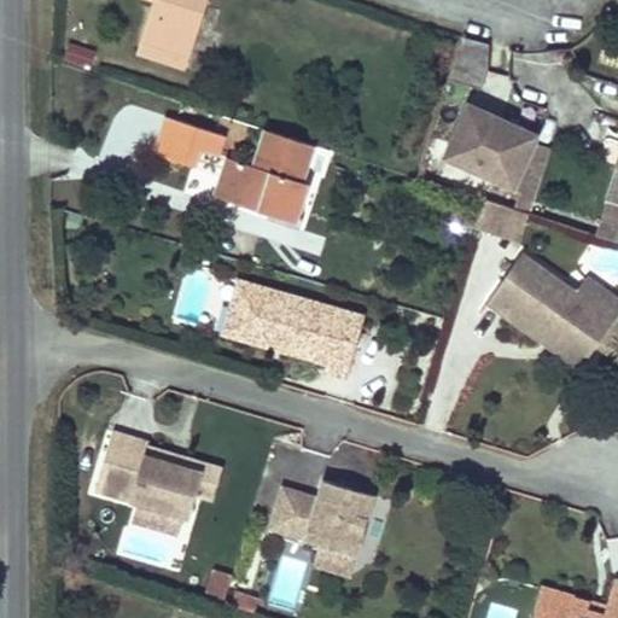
[(207,0),(146,0),(152,3),(140,41),(187,57),(207,0)]
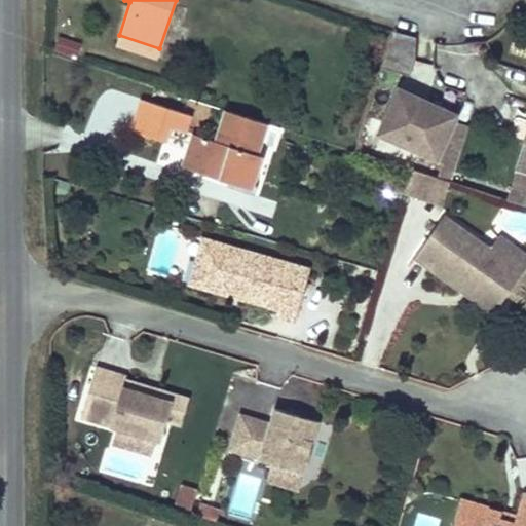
[(416,37),(395,31),(388,49),(414,59),(416,37)]
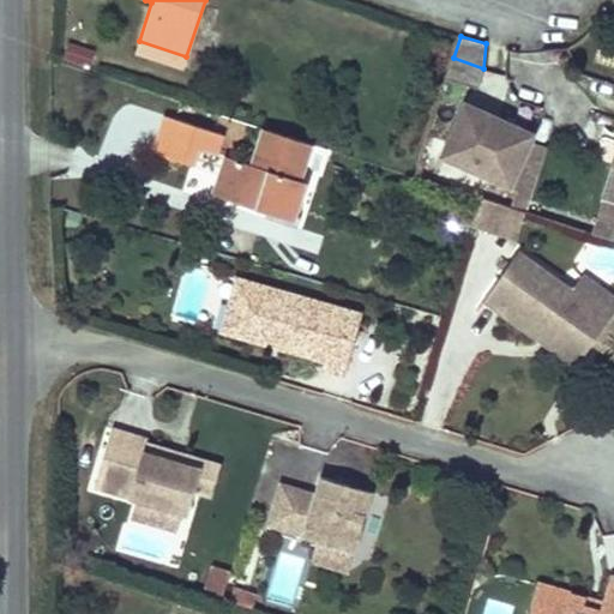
[(68,41),(62,58),(90,67),(96,49),(68,41)]
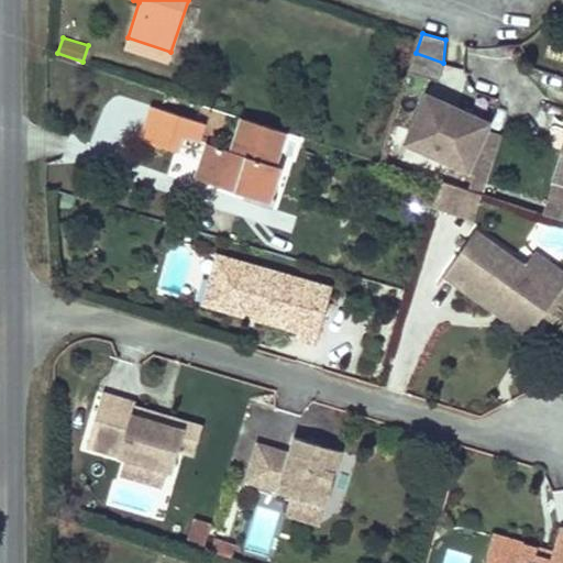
[(170,52),(128,37),(124,48),(167,63),(170,52)]
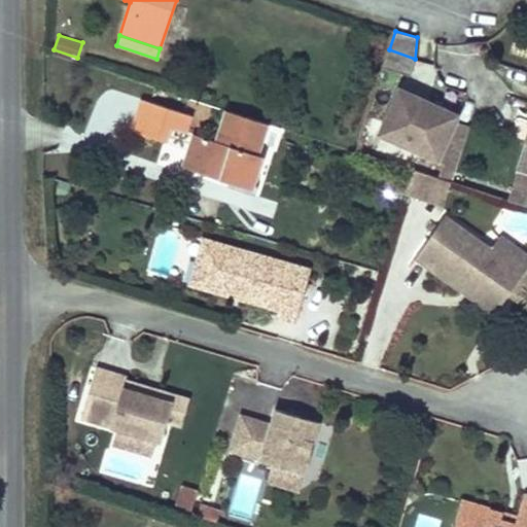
[(394,123),(415,59),(389,49),(369,113),(394,123)]
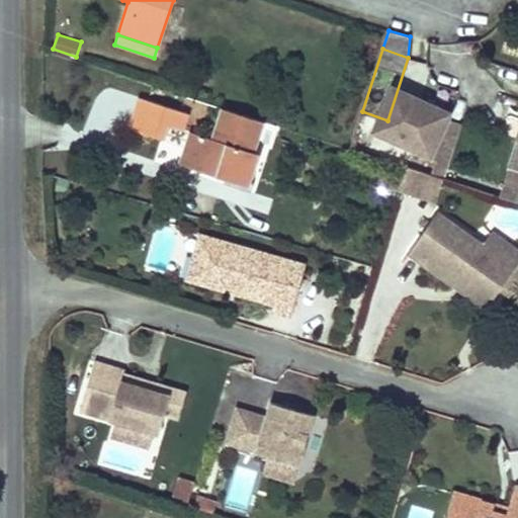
[(253,152),(263,121),(224,109),(214,139),(192,133),(181,165),(247,186),(258,153),(253,152)]
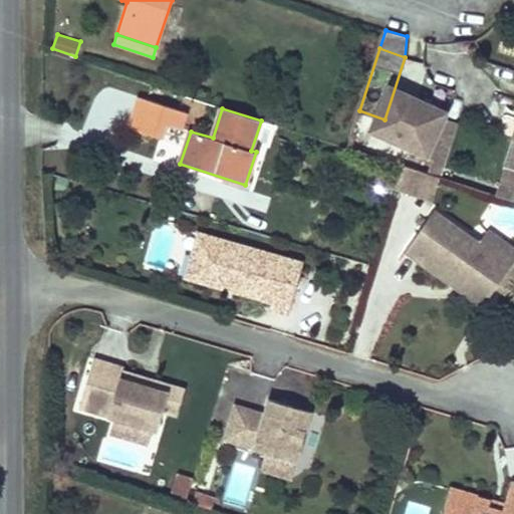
[(384,119),(359,110),(346,148),(399,165),(429,174),(440,138),(384,119)]
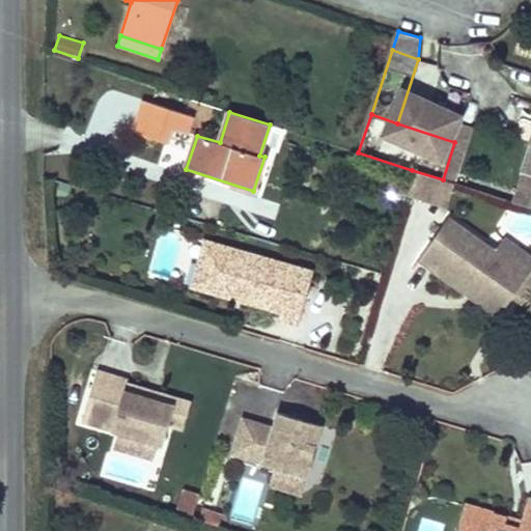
[(465,145),(471,124),(462,121),(454,142),(465,145)]
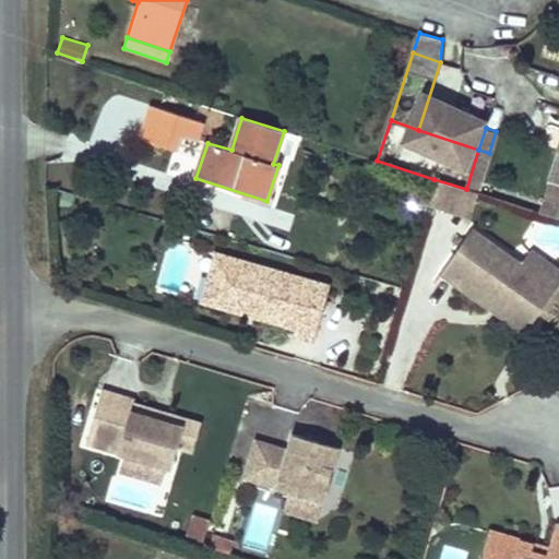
[(198,159),(200,139),(177,137),(175,157),(198,159)]
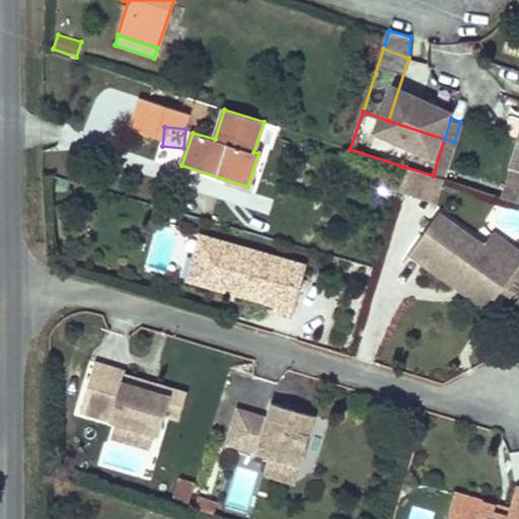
[(258,145),(273,148),(277,129),(263,127),(258,145)]
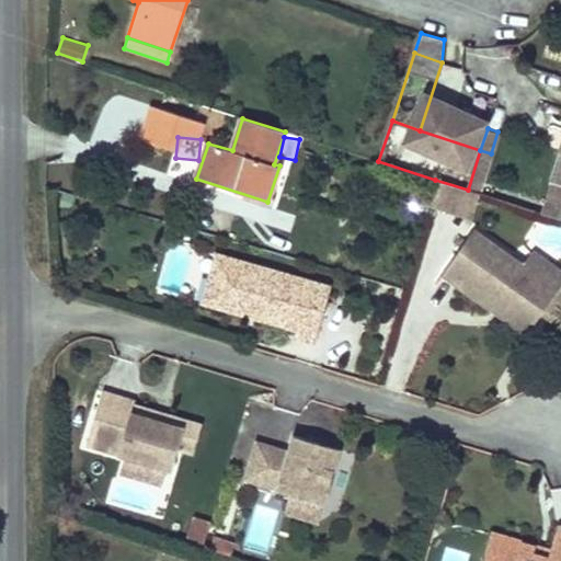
[(478,193),(491,153),(480,150),(468,190),(478,193)]
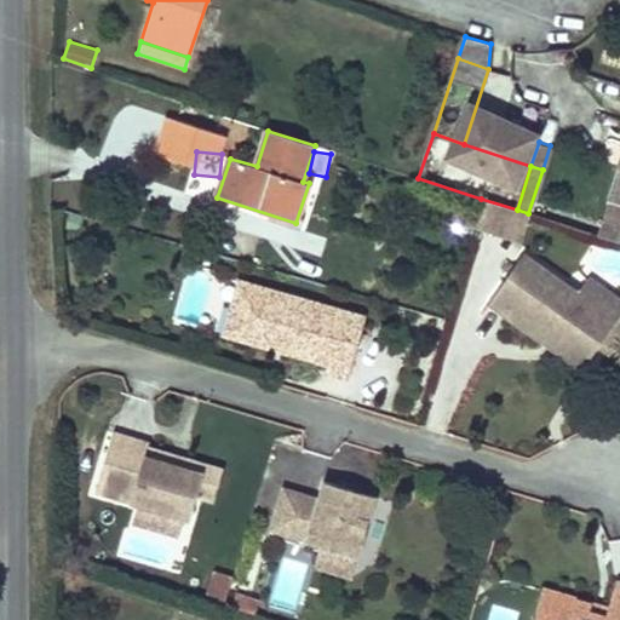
[(619,179),(613,202),(612,202),(600,236),(619,242),(619,179)]
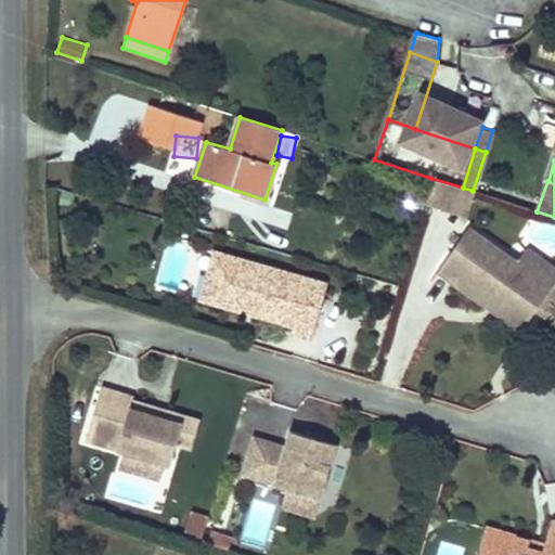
[(418,191),(411,190),(408,199),(415,202),(418,191)]
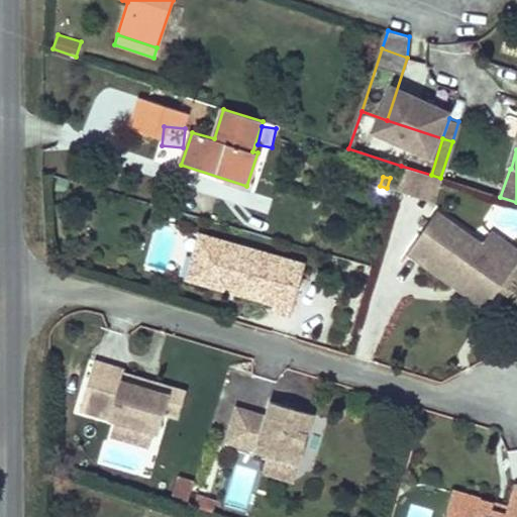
[(300,198),(286,193),(284,199),(298,204),(300,198)]
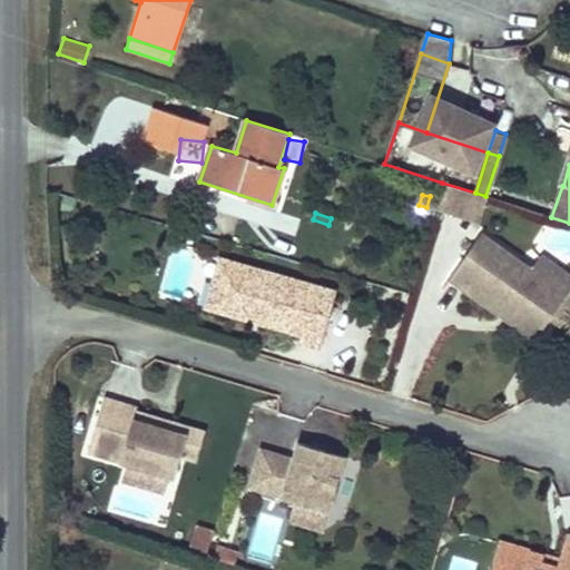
[(569,290),(536,265),(532,269),(481,234),(449,279),(468,293),(474,284),(541,331),(549,320),(569,290)]
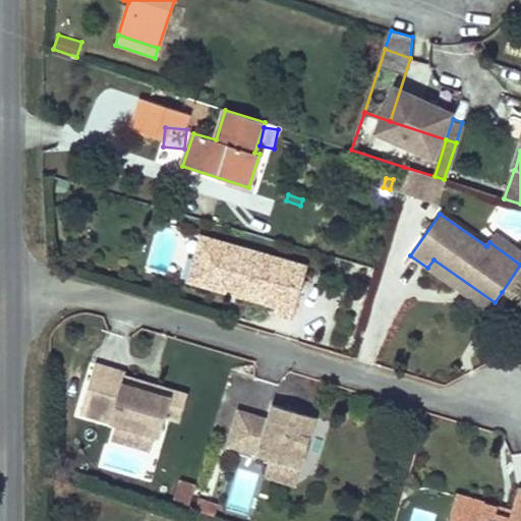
[(520,282),(520,252),(495,234),(489,242),(520,265),(502,292),(510,298),(520,282)]
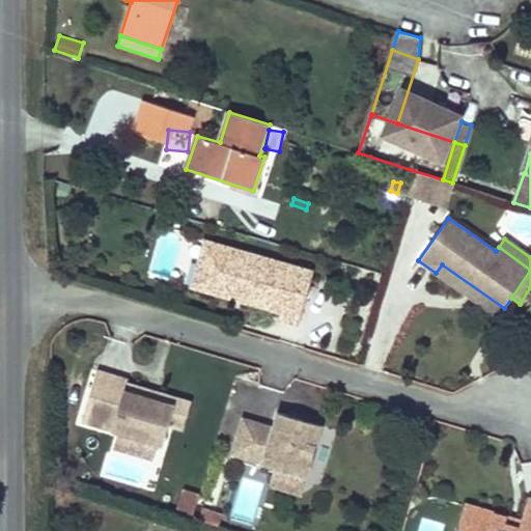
[(207,284),(219,245),(205,242),(192,286),(244,301),(245,296),(207,284)]
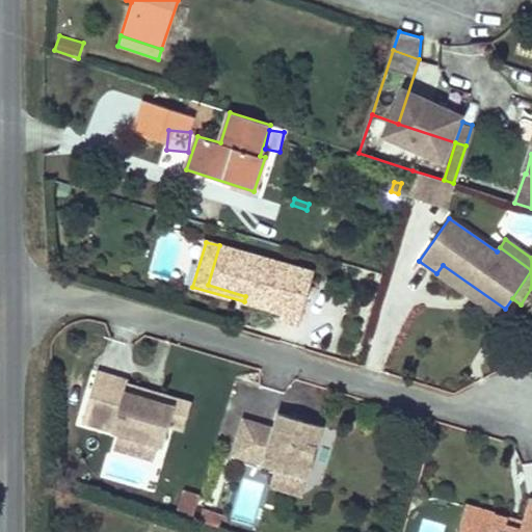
[(314,272),(219,245),(208,285),(245,296),(244,301),(282,313),(281,320),(298,325),(314,272)]
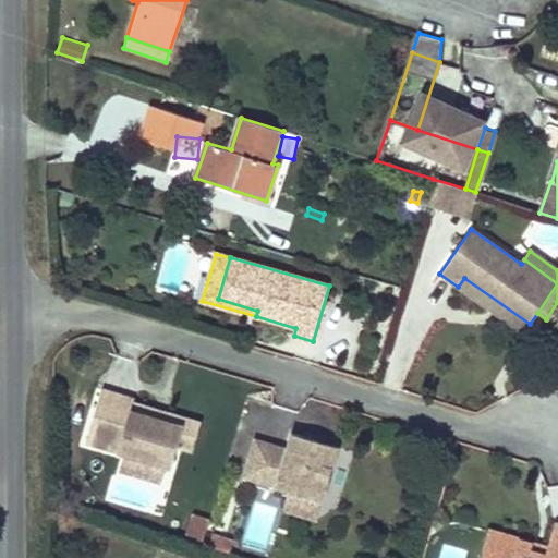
[(530,324),(464,278),(458,287),(523,332),(530,324)]
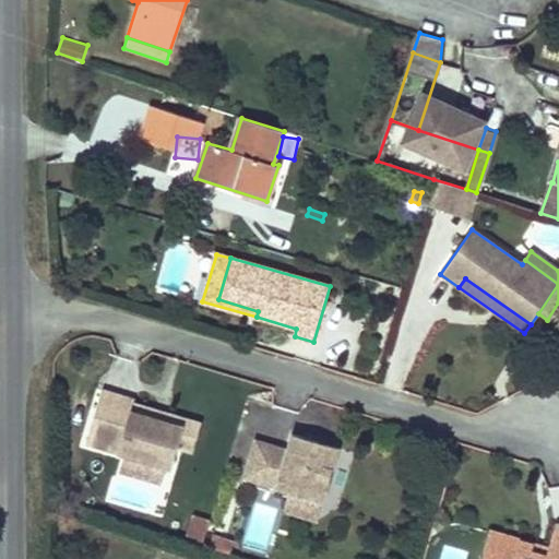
[(183,428),(131,412),(133,403),(134,401),(102,391),(86,443),(170,468),(177,447),(183,428)]
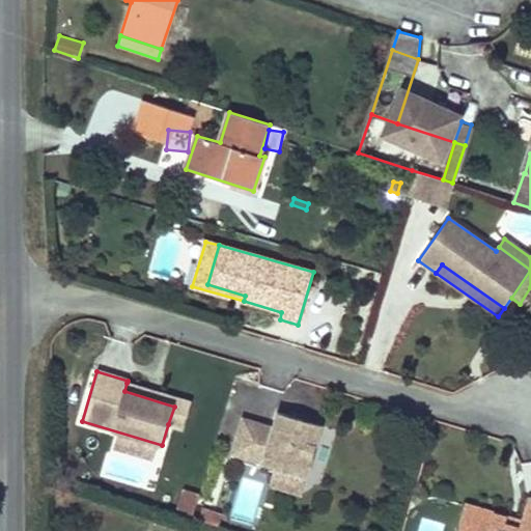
[(191,402),(127,383),(124,391),(174,407),(168,424),(184,428),(191,402)]
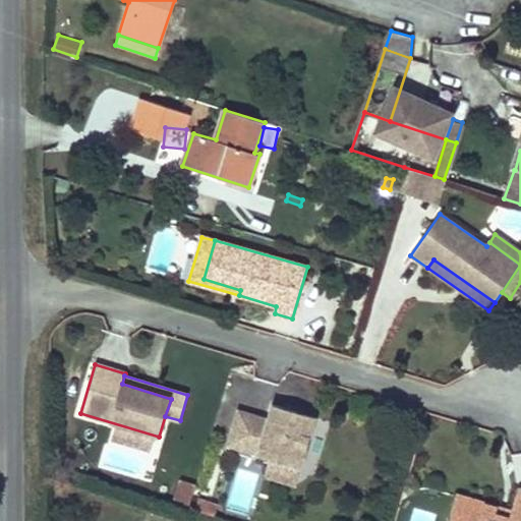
[(315,417),(273,404),(269,419),(237,410),(226,446),(300,468),(315,417)]
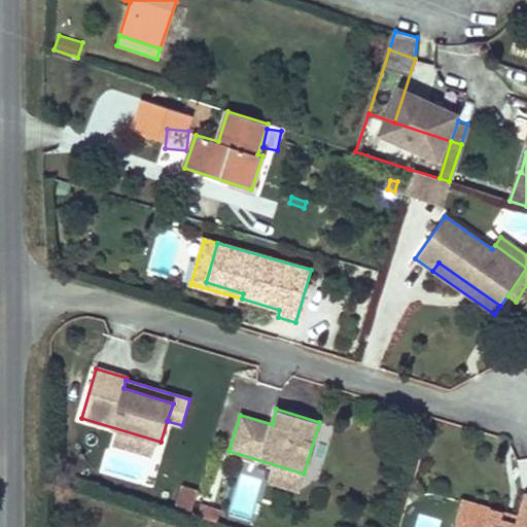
[(197,489),(182,485),(173,508),(188,515),(197,489)]
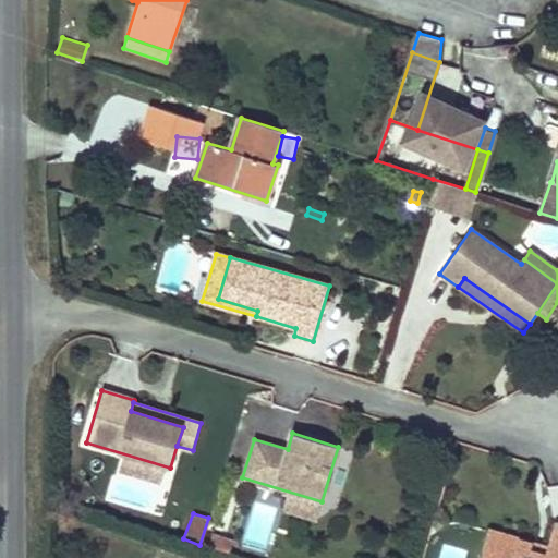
[(557,557),(557,524),(555,524),(548,547),(545,555),(530,550),(532,543),(500,534),(493,557),(557,557)]
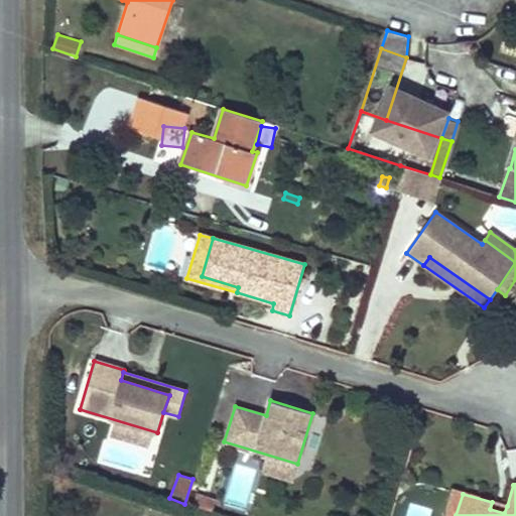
[(456,515),(463,494),(453,491),(444,515),(456,515)]
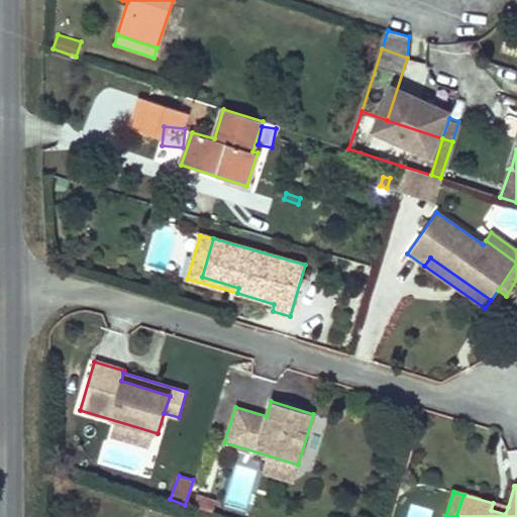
[(508,507),(493,503),(491,510),(505,514),(508,507)]
